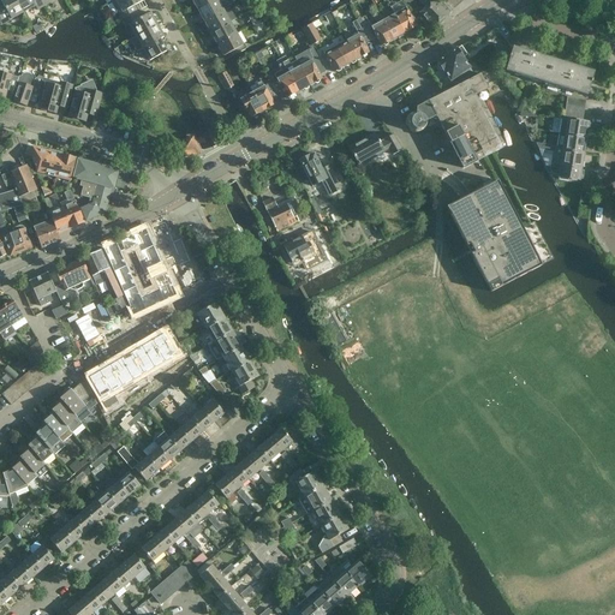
[(0,24),(0,25),(23,12),(16,0),(0,0),(3,5),(0,6),(0,24)]
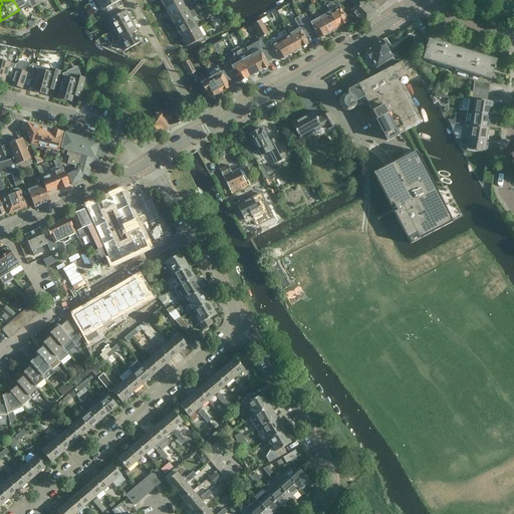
[(13,0),(19,10),(29,4),(31,8),(36,4),(33,0),(13,0)]
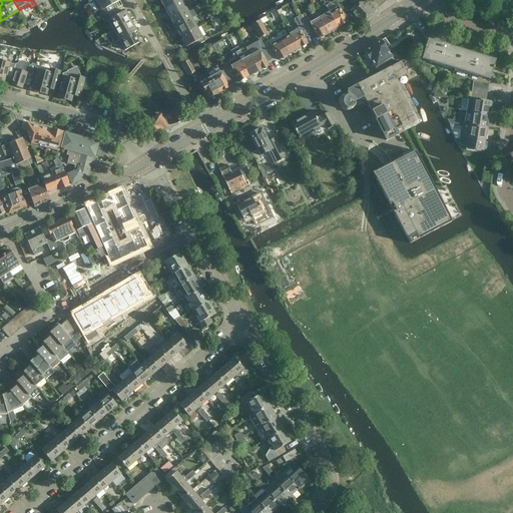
[(118,0),(95,0),(93,1),(101,17),(114,10),(111,5),(119,0),(118,0)]
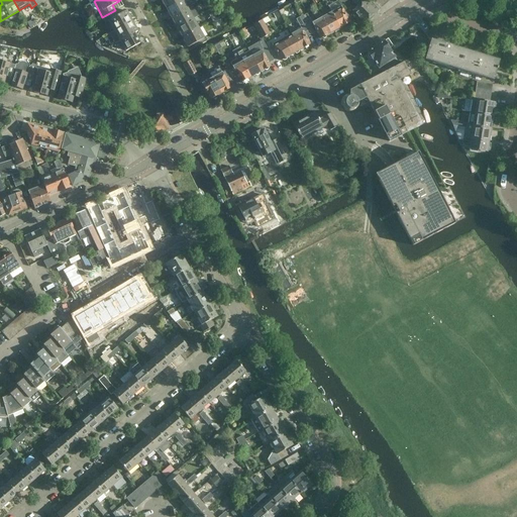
[(161,0),(167,8),(181,0),(161,0)]
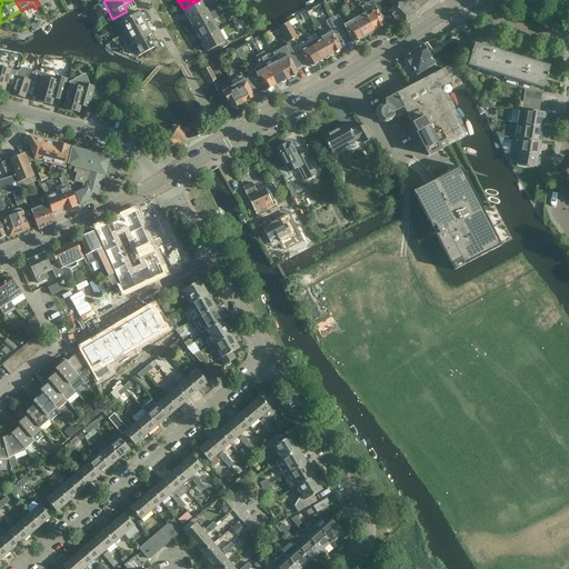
[(200,0),(199,0),(183,9),(189,20),(207,10),(200,0)]
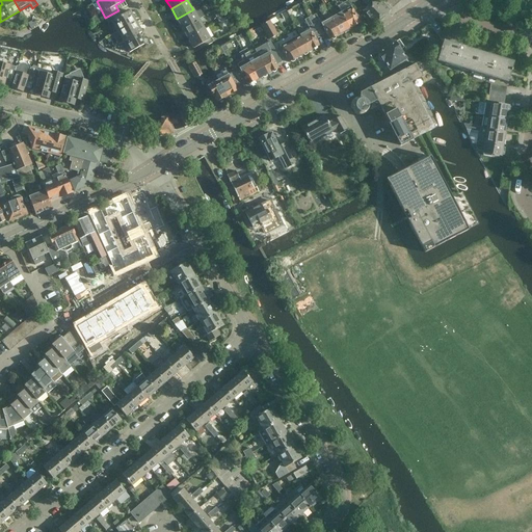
[(378,0),(363,0),(363,1),(368,7),(363,11),(375,24),(389,10),(378,0)]
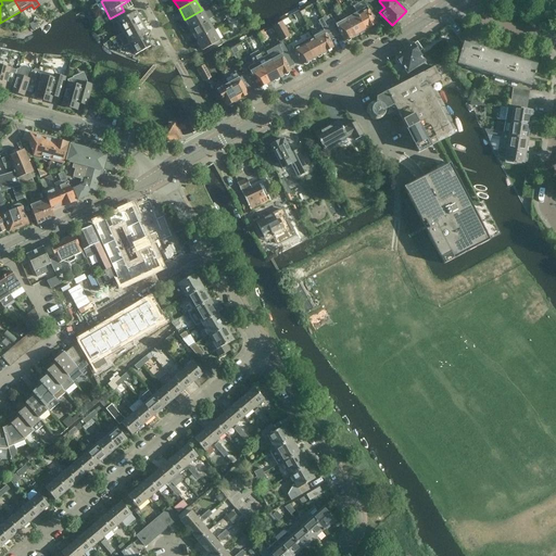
[(367,8),(356,13),(365,30),(376,25),(367,8)]
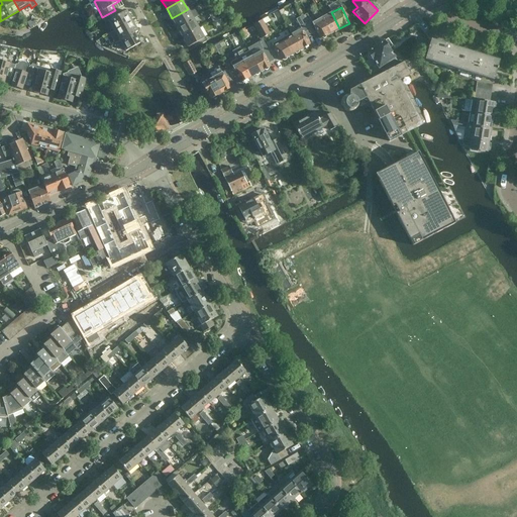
[(188,9),(172,18),(177,27),(193,18),(188,9)]
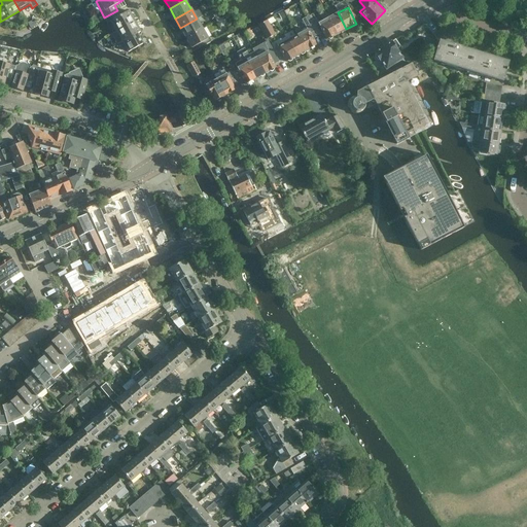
[(117,10),(104,18),(107,23),(111,21),(116,31),(134,21),(129,10),(119,15),(117,10)]
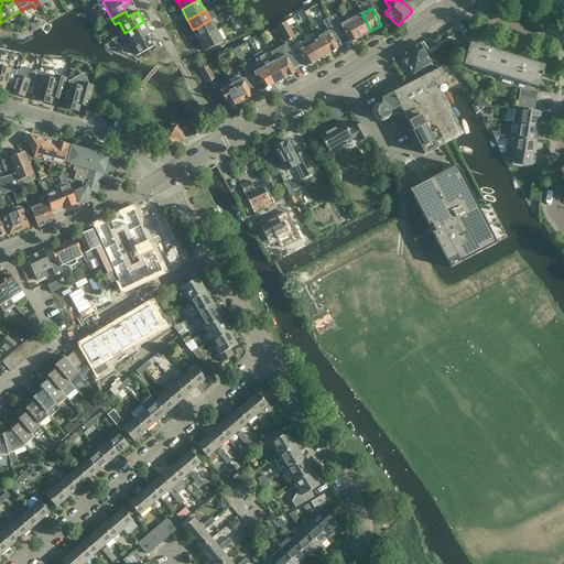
[(303,12),(297,14),(301,21),(307,18),(303,12)]
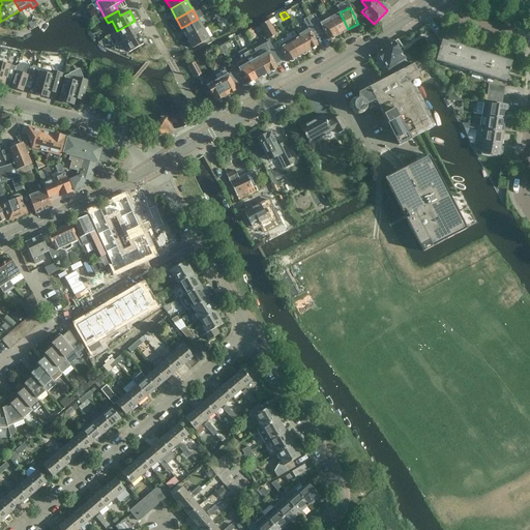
[(330,18),(329,19),(339,34),(348,29),(340,12),(330,18)]
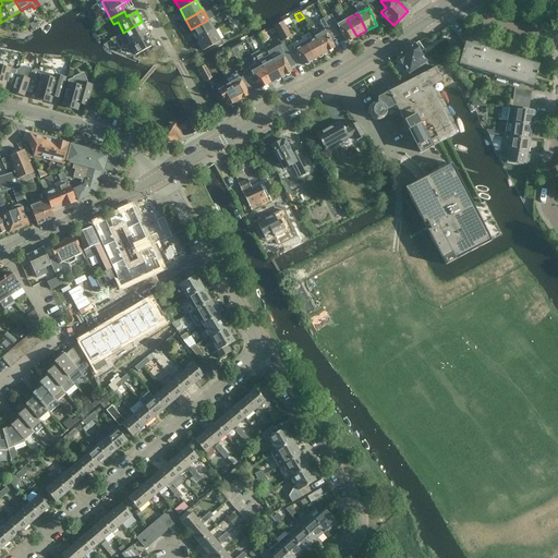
[(335,20),(328,23),(336,37),(341,34),(346,43),(356,36),(347,20),(348,19),(344,14),(340,16),(342,22),(337,25),(335,20)]
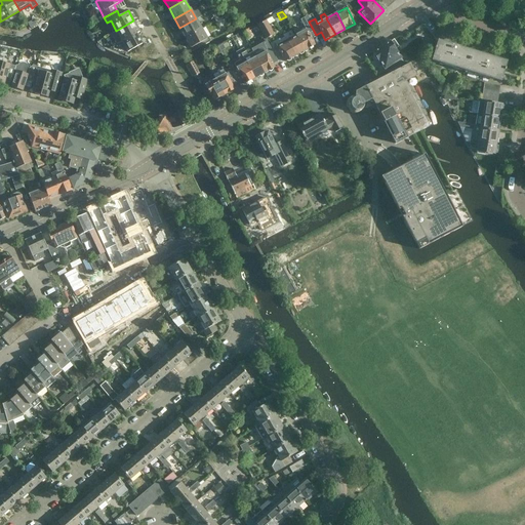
[(306,29),(296,35),(305,50),(315,45),(308,33),(313,31),(306,16),(300,19),(306,29)]
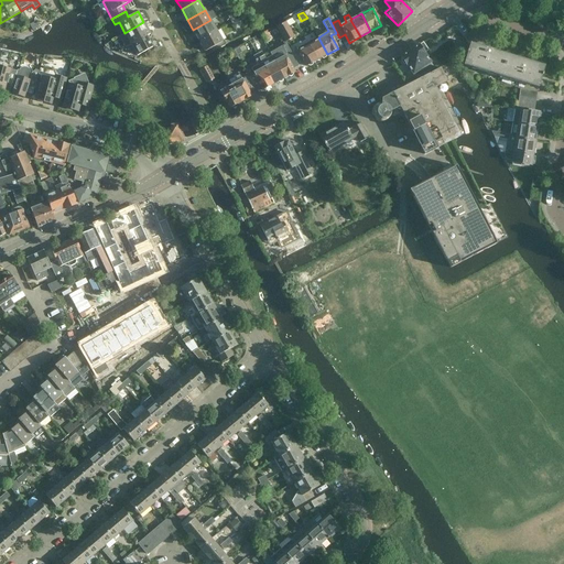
[(210,20),(193,30),(198,41),(216,31),(210,20)]
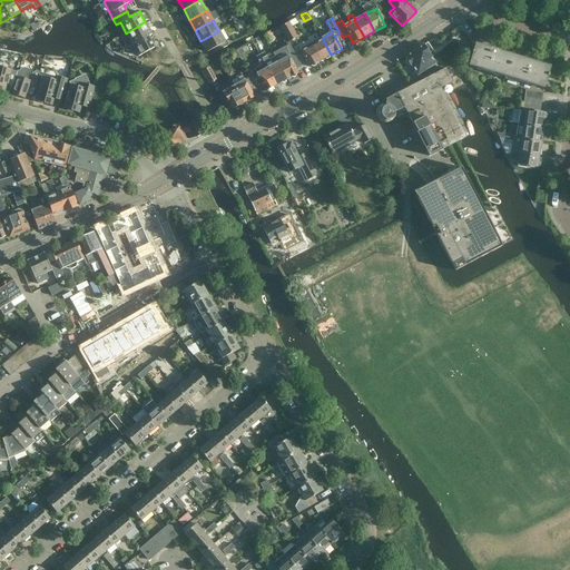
[(126,33),(119,37),(126,48),(133,45),(138,56),(154,48),(147,37),(151,35),(145,22),(126,33)]
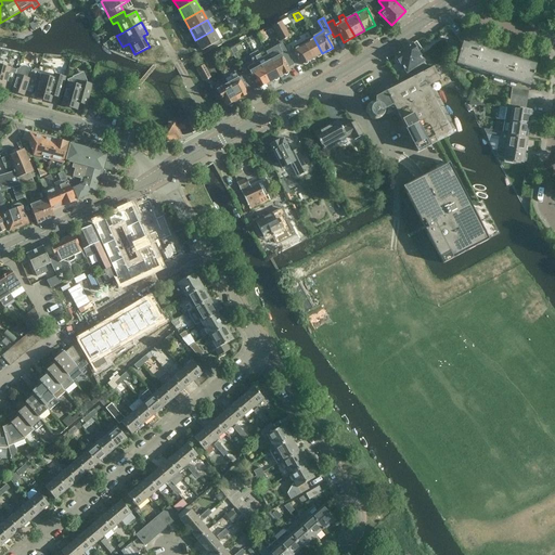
[(289,37),(281,22),(272,26),(281,41),(289,37)]
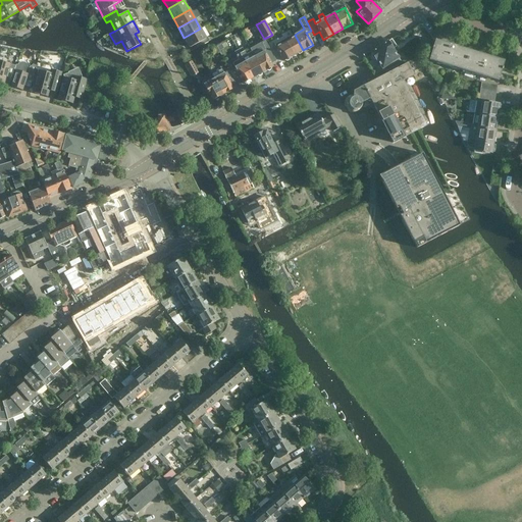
[(200,29),(184,38),(190,47),(206,39),(200,29)]
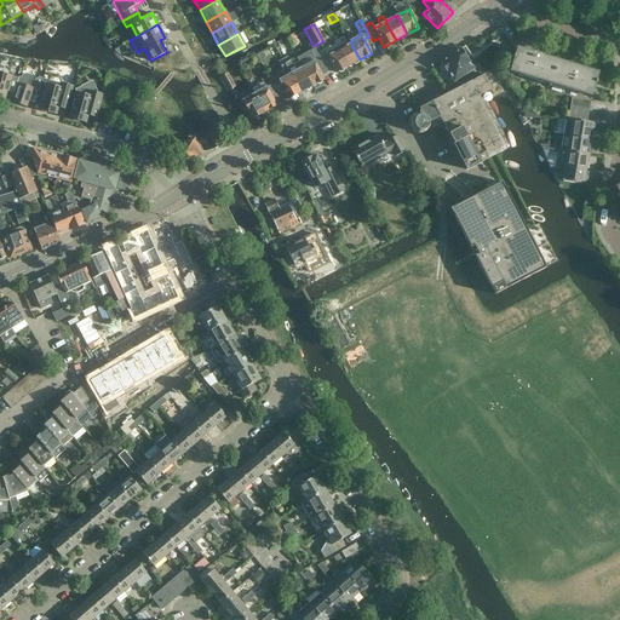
[(338,47),(349,67),(360,59),(350,41),(338,47)]
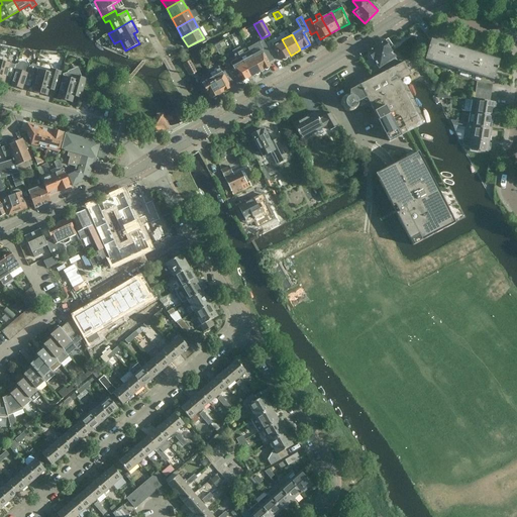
[(282,39),(272,44),(281,61),(291,56),(282,39)]
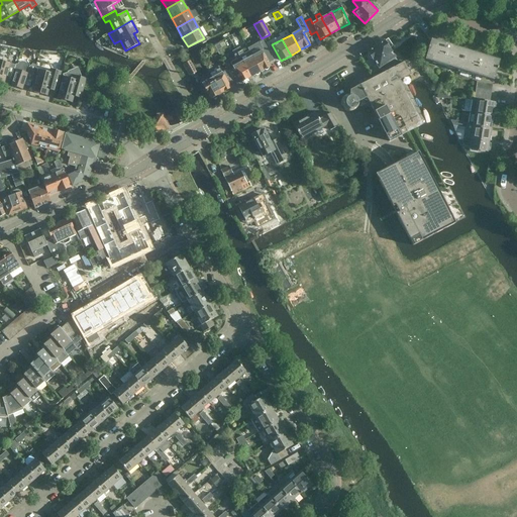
[(383,40),(367,53),(379,69),(380,68),(381,71),(397,63),(394,58),(395,57),(389,48),(392,46),(387,39),(384,41),(383,40)]
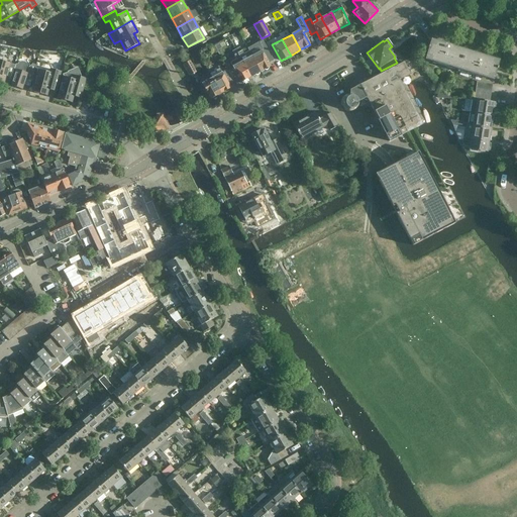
[(464,50),(430,39),(424,60),(458,71),(464,50)]
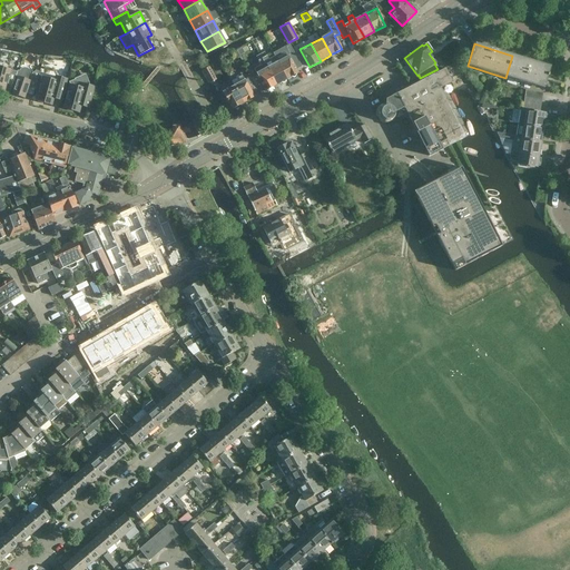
[(288,46),(273,53),(277,61),(287,79),(297,74),(295,69),(301,67),(288,46)]
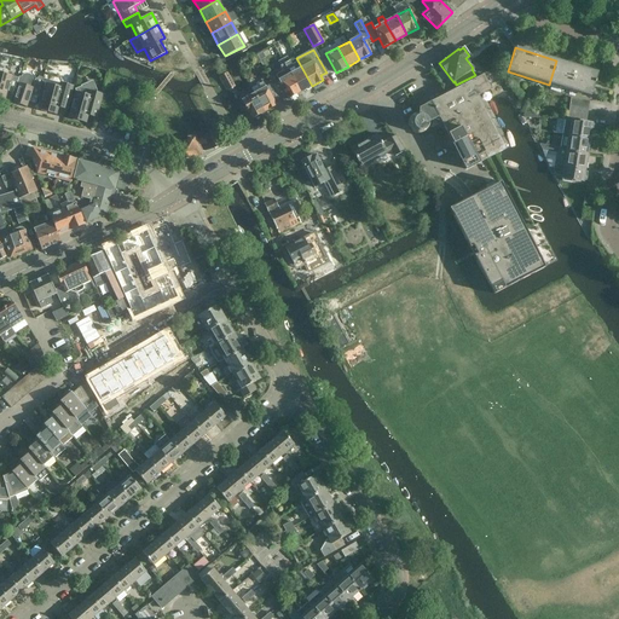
[(260,63),(255,55),(249,58),(254,65),(260,63)]
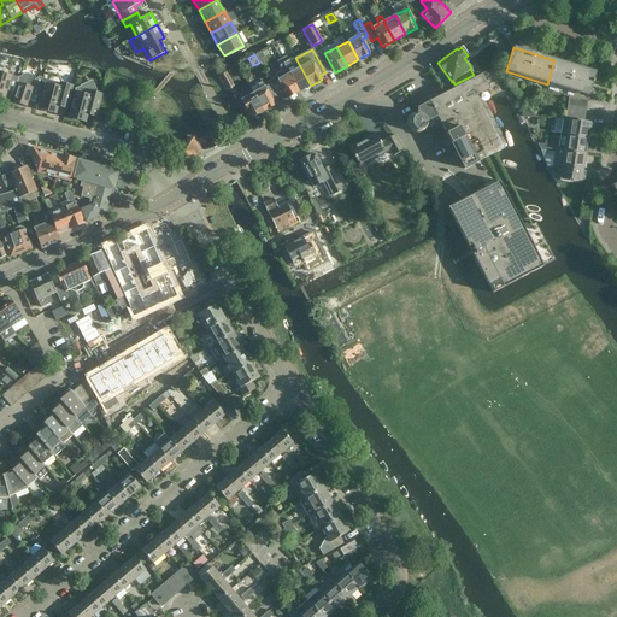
[(282,71),(275,75),(288,98),(299,92),(283,63),(283,64),(281,59),(277,62),(282,71)]
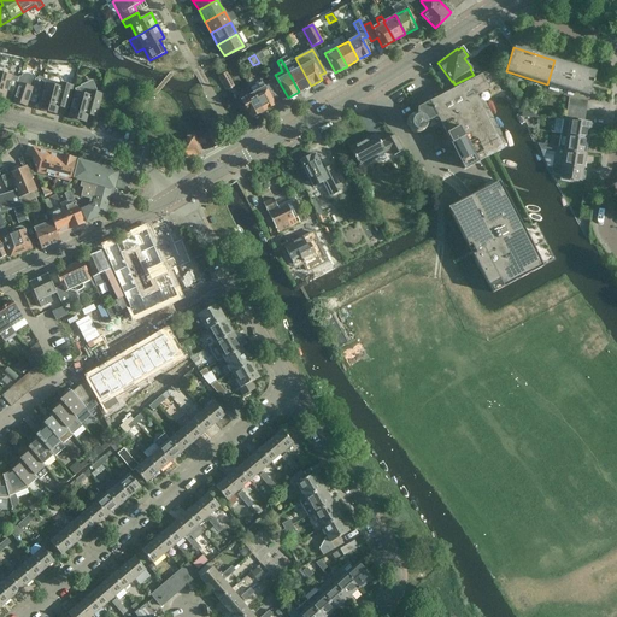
[(595,72),(554,60),(547,84),(588,97),(595,72)]
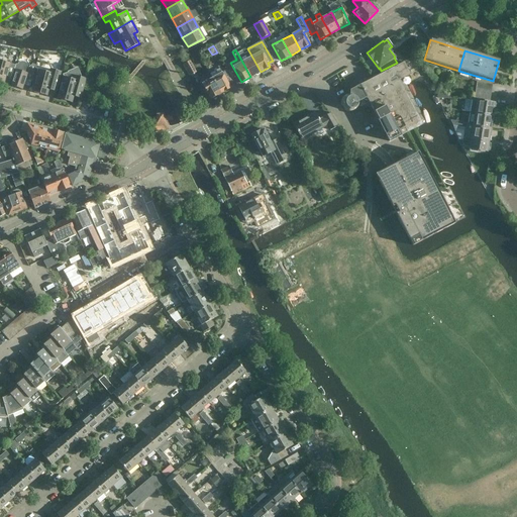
[(240,52),(237,53),(250,77),(261,72),(251,56),(246,59),(244,57),(243,57),(240,52)]
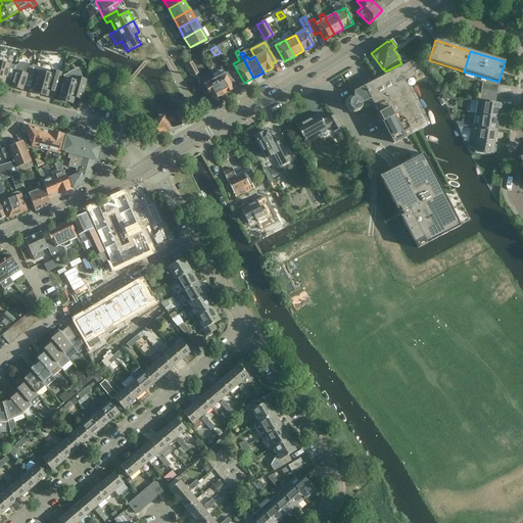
[(0,82),(3,84),(5,76),(11,78),(14,65),(8,63),(0,61),(0,82)]
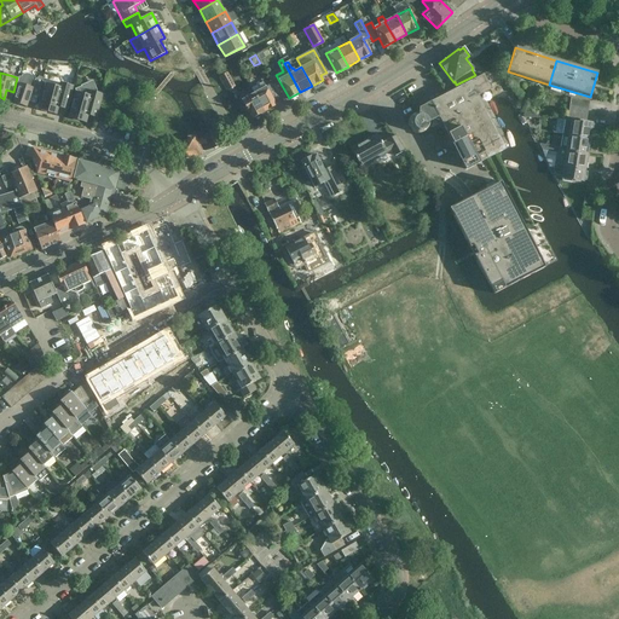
[(220,76),(221,79),(227,90),(235,86),(227,73),(220,76)]
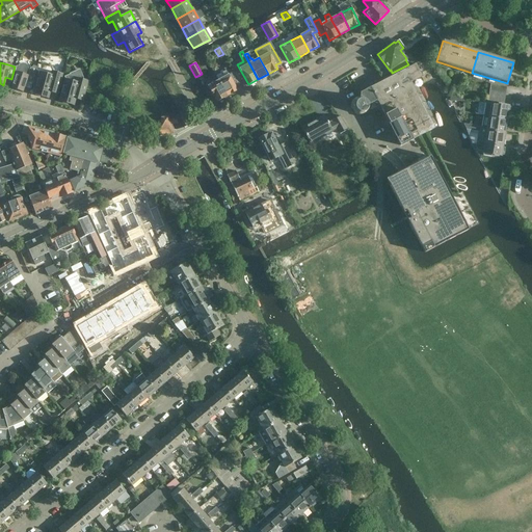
[(28,68),(26,65),(24,63),(21,63),(19,64),(18,67),(16,65),(10,83),(12,84),(11,87),(22,91),(25,81),(31,83),(36,68),(32,67),(30,69),(29,71),(27,70),(28,68)]
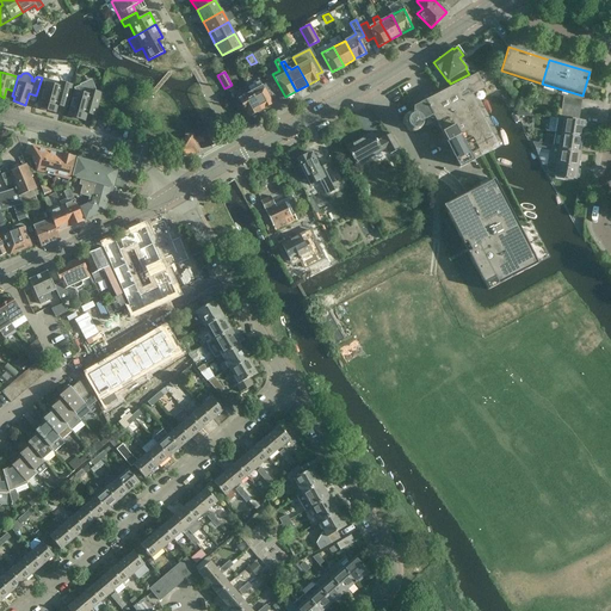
[(403,122),(403,124),(403,127),(405,128),(406,130),(408,131),(411,133),(412,134),(414,134),(417,134),(419,133),(421,131),(423,129),(424,128),(427,125),(436,121),(460,167),(499,147),(471,96),(485,88),(477,74),(417,105),(417,110),(414,110),(412,110),(409,111),(408,112),(406,115),(405,117),(403,119),(403,122)]
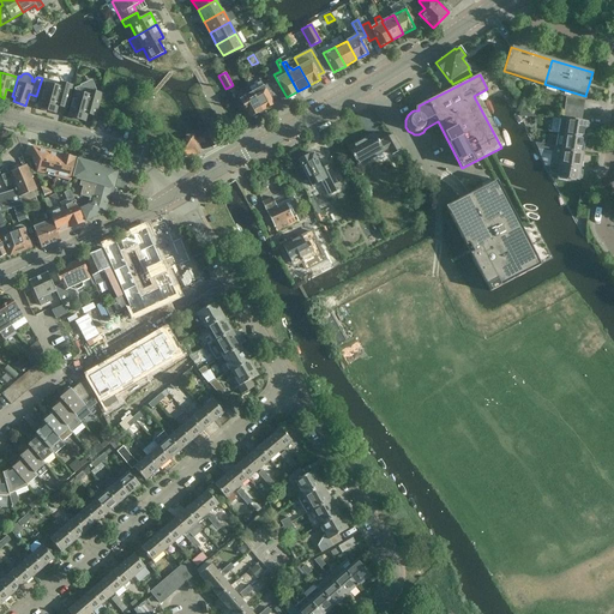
[(76,91),(68,116),(84,121),(86,115),(94,118),(96,112),(101,94),(96,92),(96,90),(92,80),(80,85),(80,86),(74,89),(76,91)]
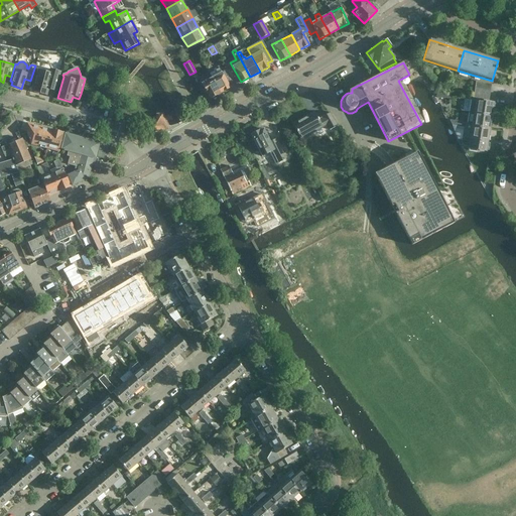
[(219,68),(209,74),(211,78),(220,94),(230,88),(219,68)]
